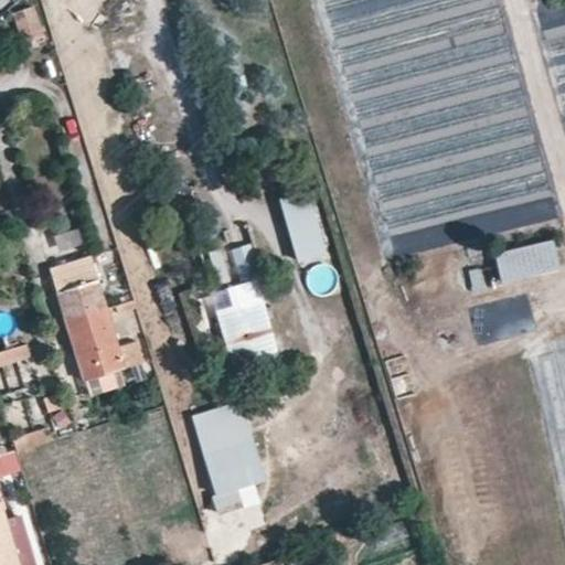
[(34,7),(13,14),(30,60),(50,52),(34,7)]
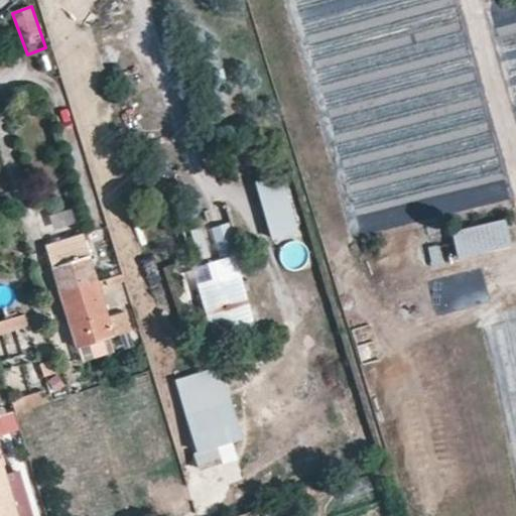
[(272,241),(302,233),(286,177),(256,186),(272,241)]
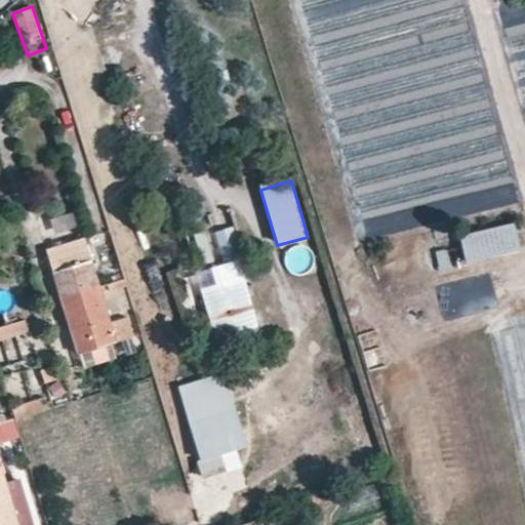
[(459,237),(467,266),(521,252),(514,224),(459,237)]
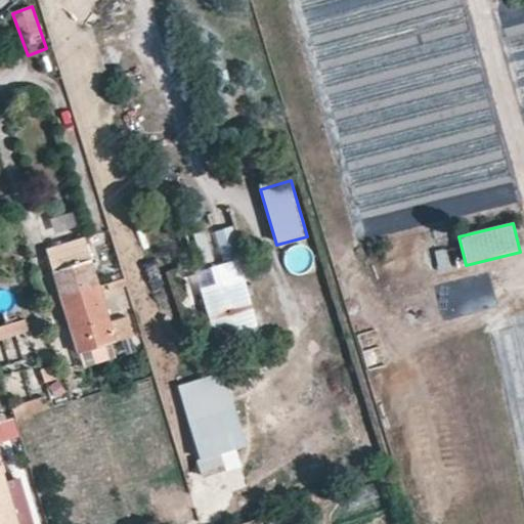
[(235,227),(217,228),(219,258),(236,257),(235,227)]
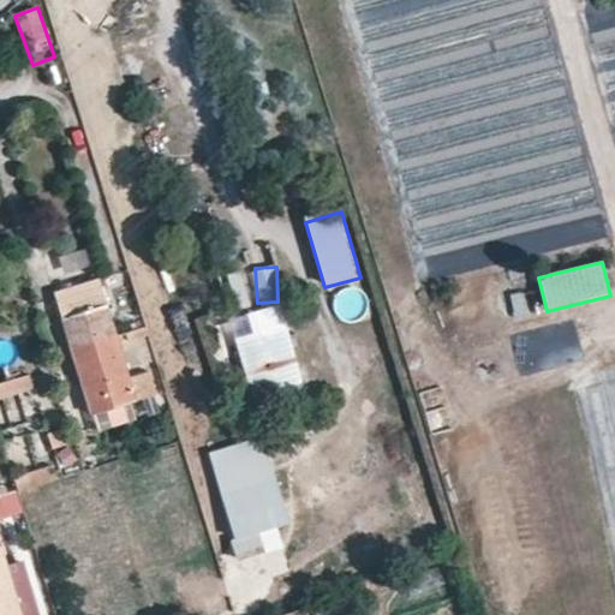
[(100,280),(54,294),(91,412),(135,399),(100,280)]
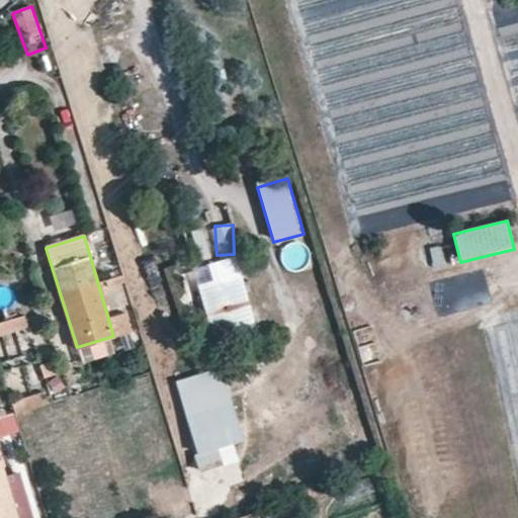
[(208,262),(211,281),(201,282),(210,337),(254,330),(242,256),(208,262)]
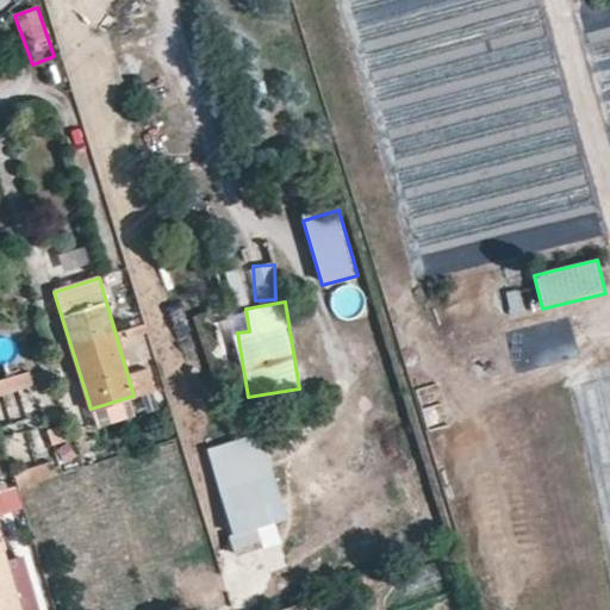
[(0,418),(38,408),(29,372),(0,380),(0,418)]
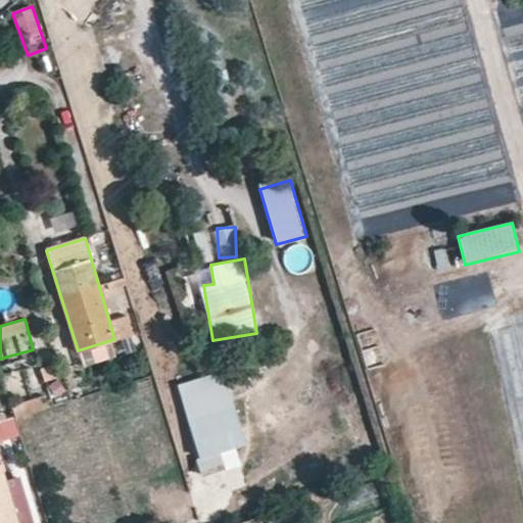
[(40,398),(12,406),(15,417),(43,410),(40,398)]
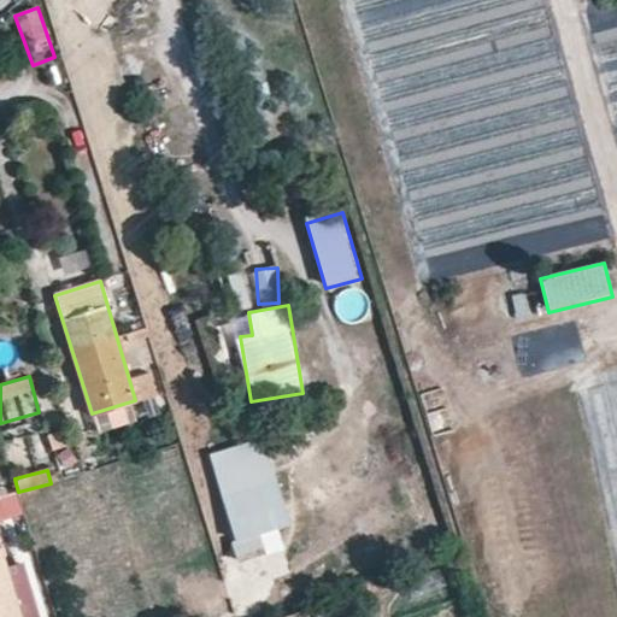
[(6,495),(0,497),(0,509),(11,506),(6,495)]
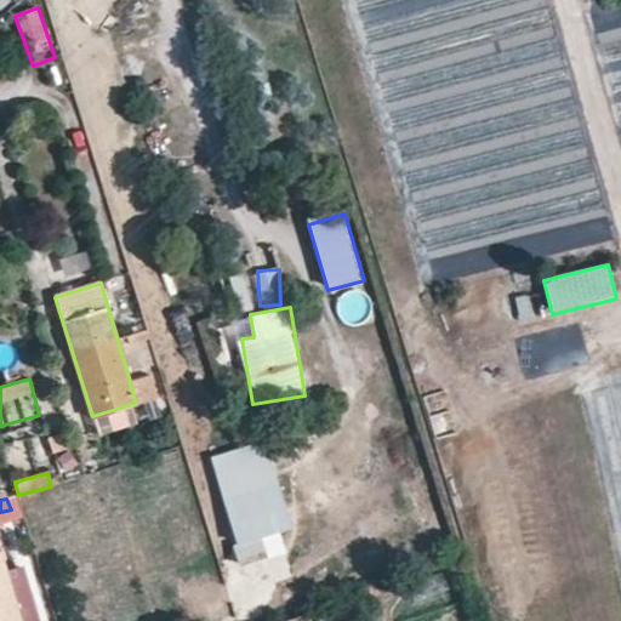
[(265,556),(258,536),(232,546),(238,564),(265,556)]
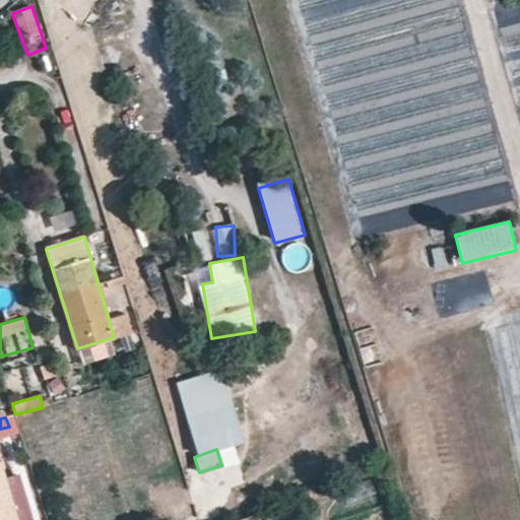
[(17,519),(0,460),(0,519),(17,519)]
